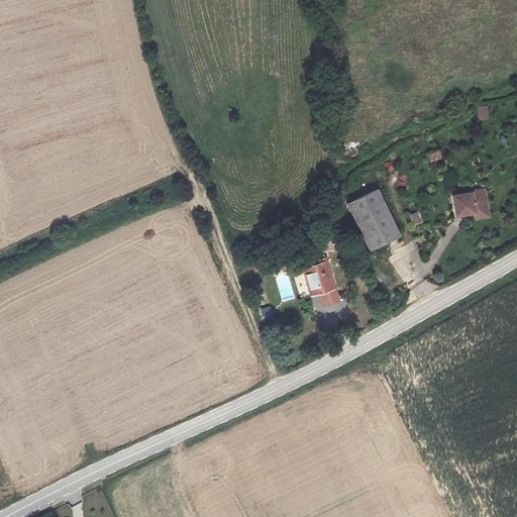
[(478,107),(479,120),(489,120),(488,106),(478,107)]
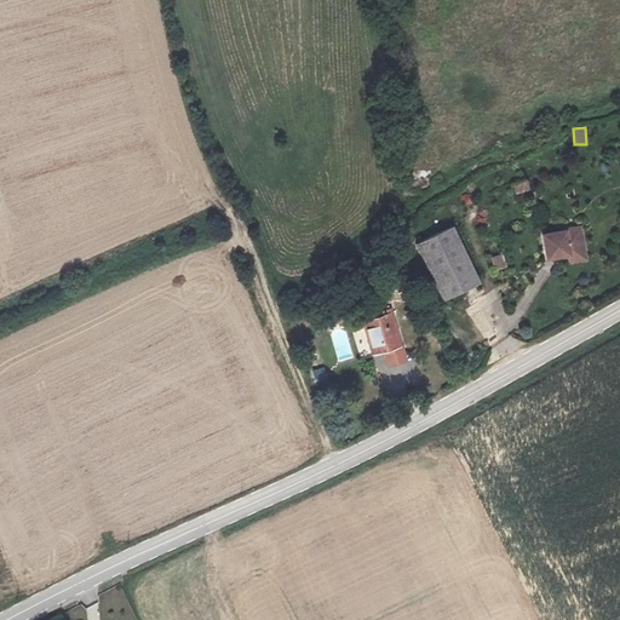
[(512,184),(515,195),(530,190),(528,181),(512,184)]
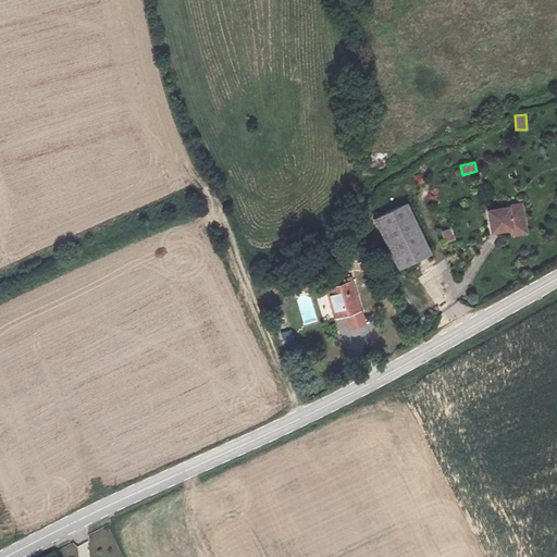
[(403,211),(371,226),(394,274),(425,259),(403,211)]
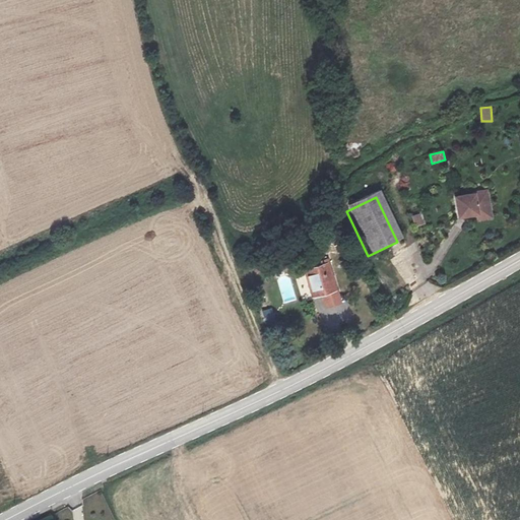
[(407,213),(418,211),(415,198),(404,200),(407,213)]
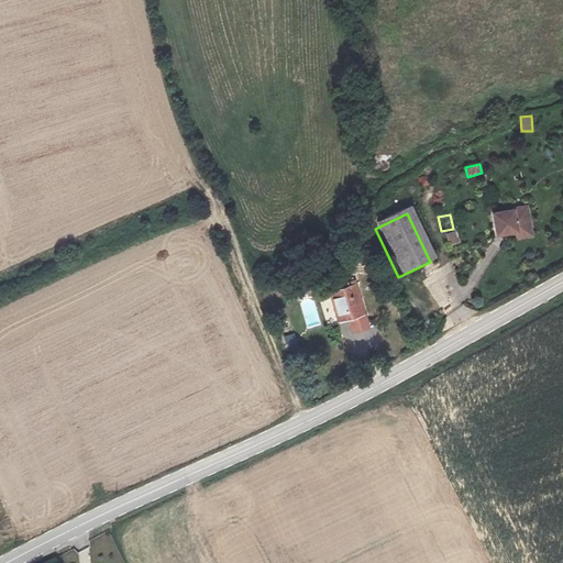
[(509,219),(487,220),(489,241),(514,240),(514,244),(518,244),(523,240),(523,219),(518,218),(516,216),(511,217),(509,219)]
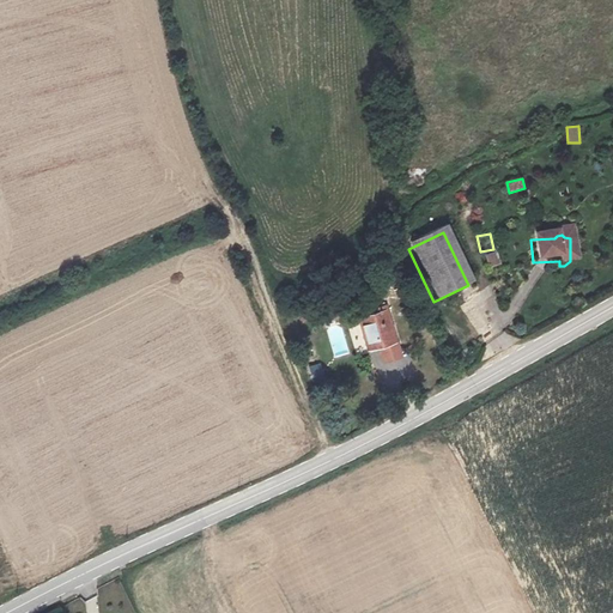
[(489,267),(501,266),(499,253),(487,254),(489,267)]
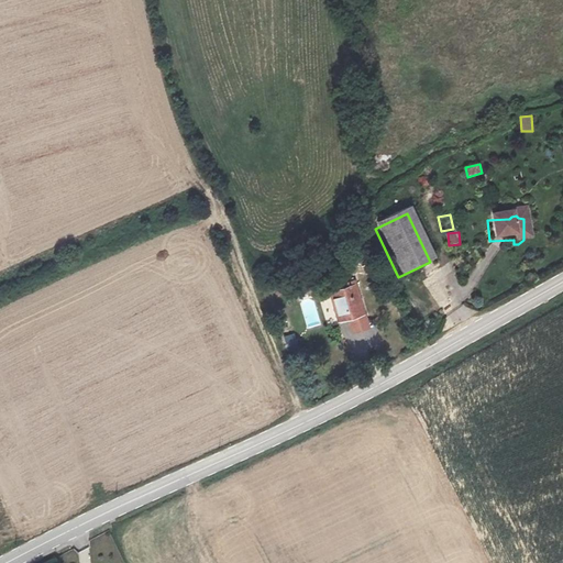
[(340,322),(356,318),(362,316),(353,283),(326,291),(334,323),(340,322)]
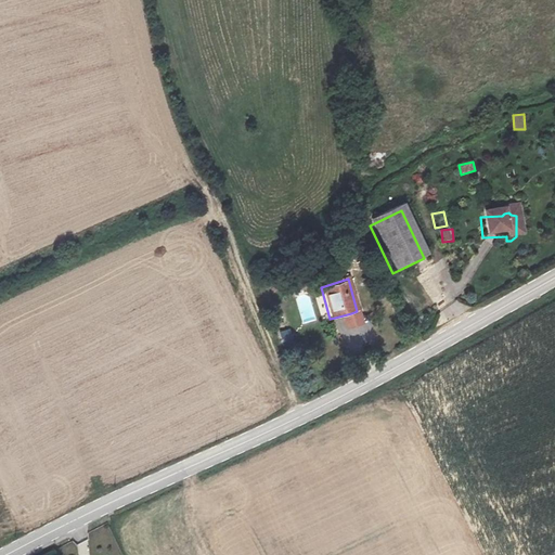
[(317,320),(309,293),(296,297),(304,323),(317,320)]
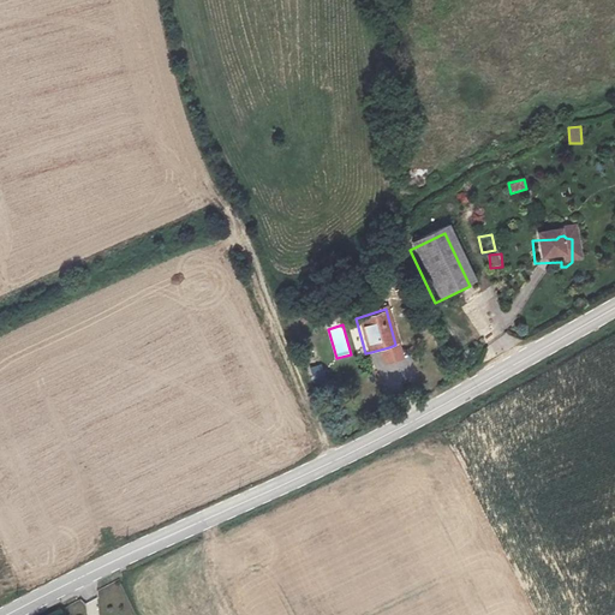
[(394,363),(389,347),(371,352),(376,366),(394,363)]
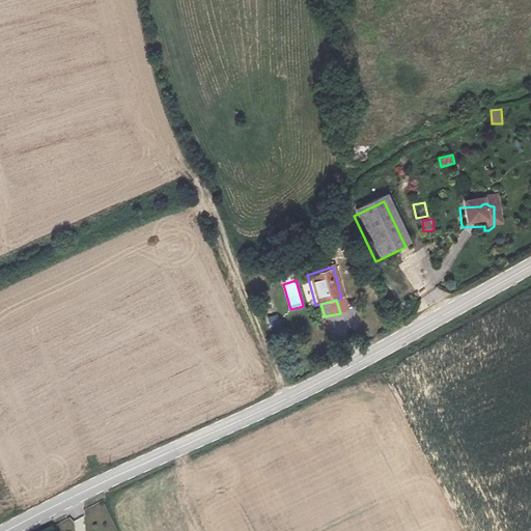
All buildings are outlined.
